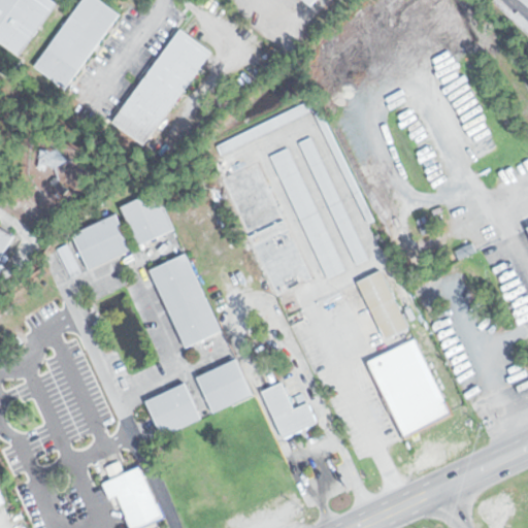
[(46,0),(0,0),(0,42),(15,54),(52,3),(46,0)]
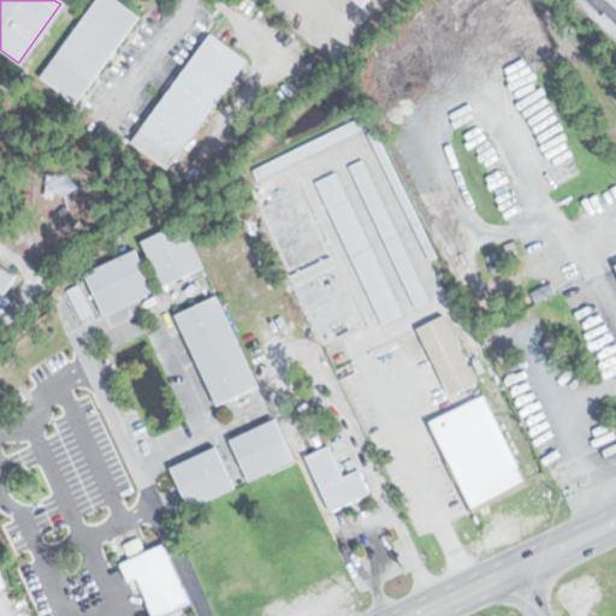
[(113,0),(93,0),(37,77),(72,102),(135,16),(113,0)]
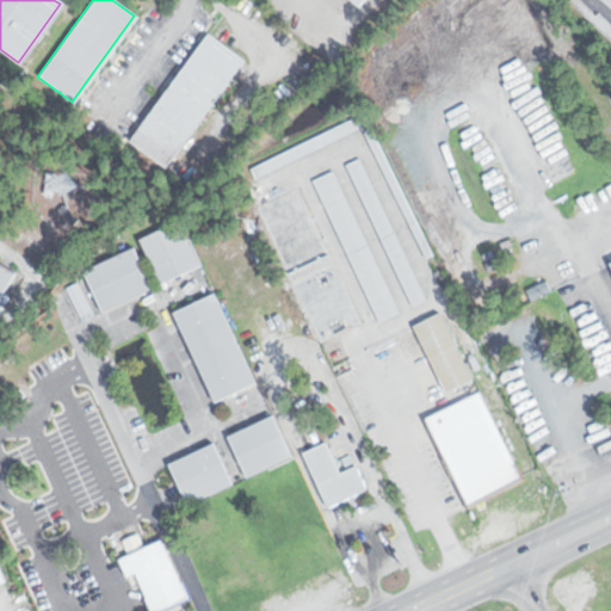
[(371,0),(352,0),(365,10),(371,0)]
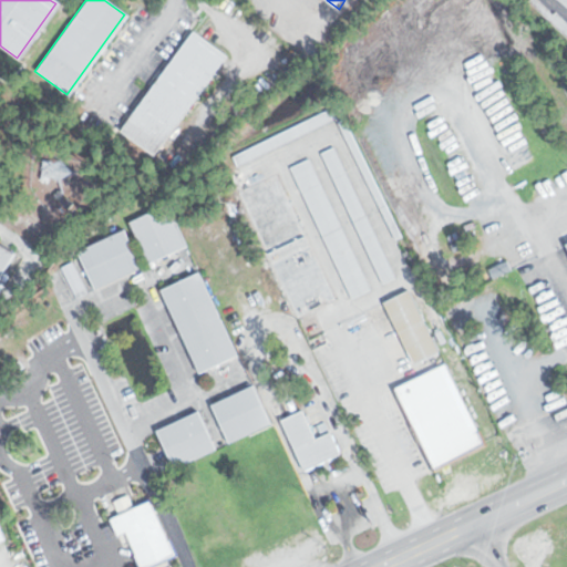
[(537,0),(526,0),(524,4),(566,43),(566,23),(555,11),(552,14),(537,0)]
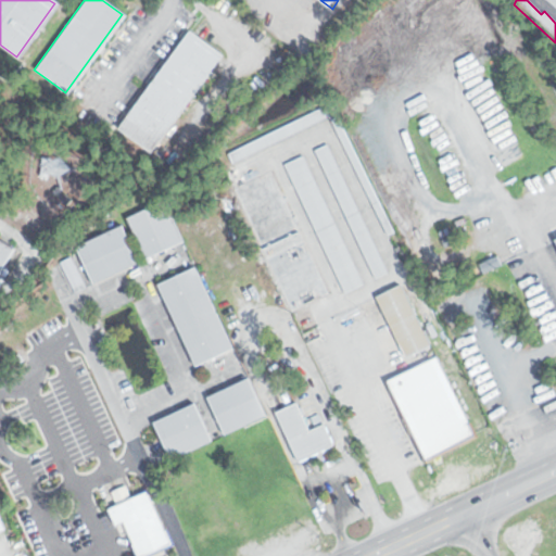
[(555,0),(543,0),(555,9),(555,0)]
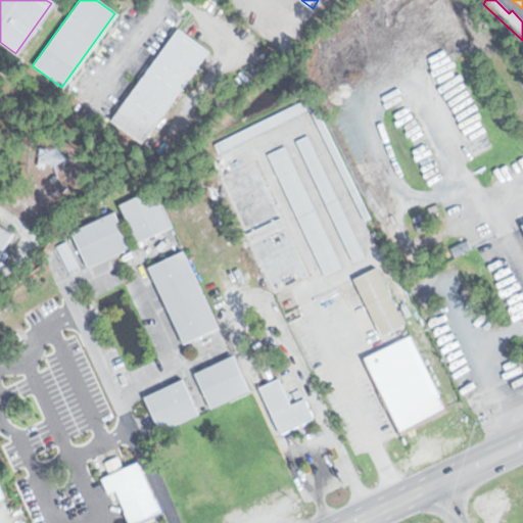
[(175,30),(110,122),(141,144),(206,51),(175,30)]
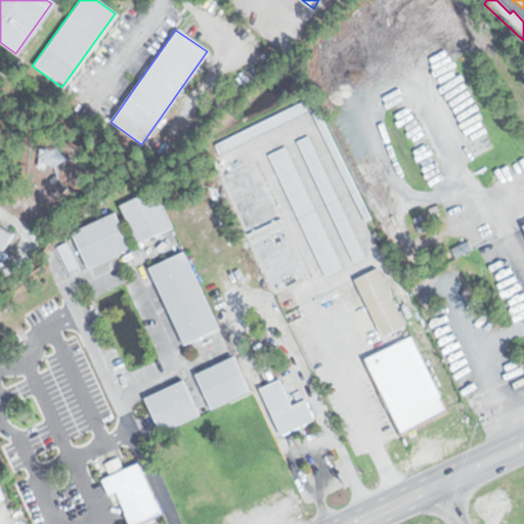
[(213,143),(218,154),(310,108),(305,98),(213,143)]
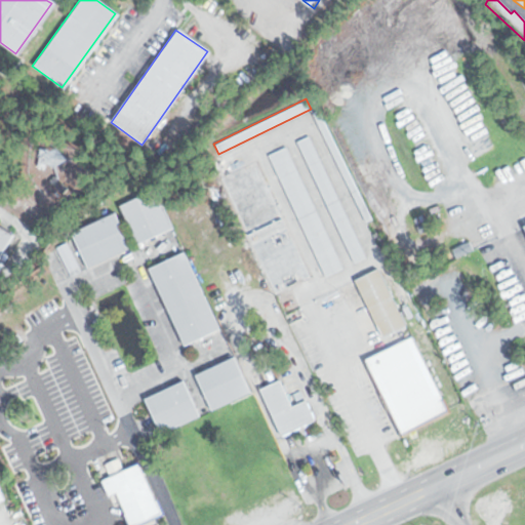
[(311,112),(317,108),(371,217),(364,220),(311,112)]
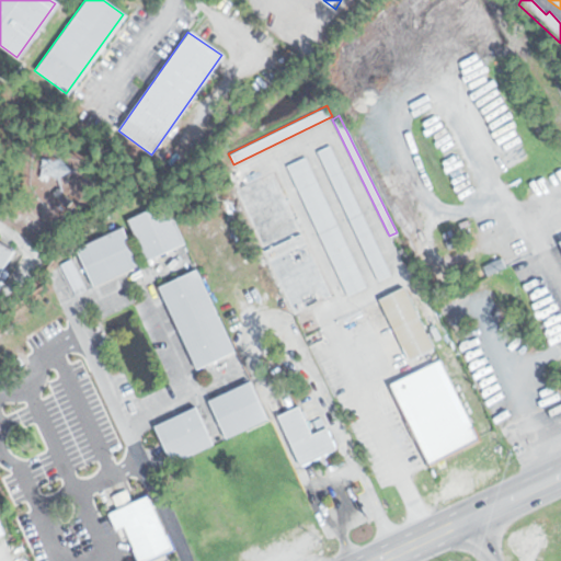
[(377,279),(390,273),(329,145),(316,150),(377,279)]
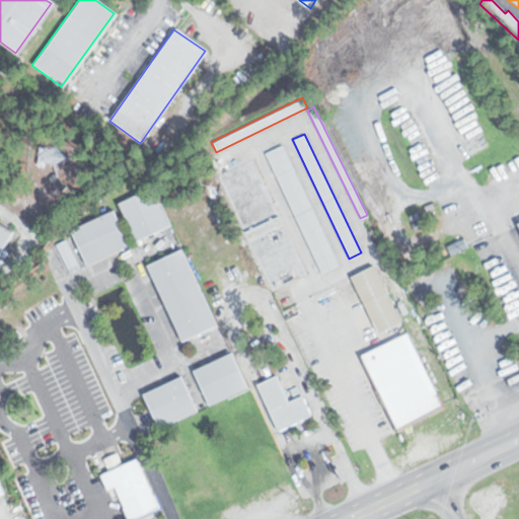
[(264,153),(282,144),(338,264),(320,272),(264,153)]
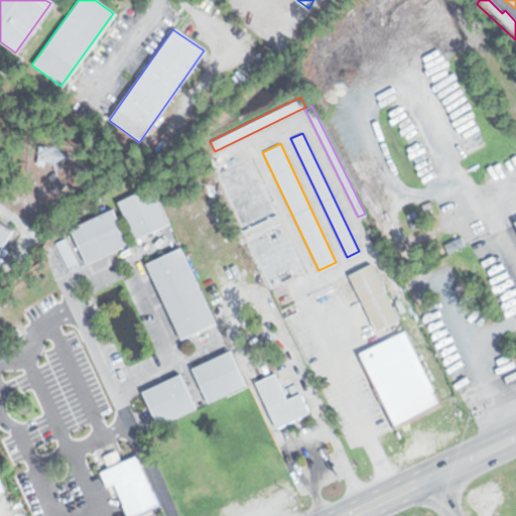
[(134,240),(168,222),(149,184),(115,203),(134,240)]
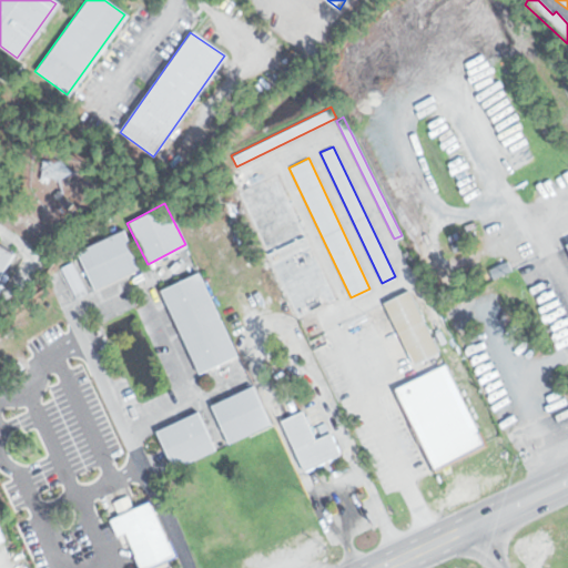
[(75,250),(92,288),(140,269),(123,230),(75,250)]
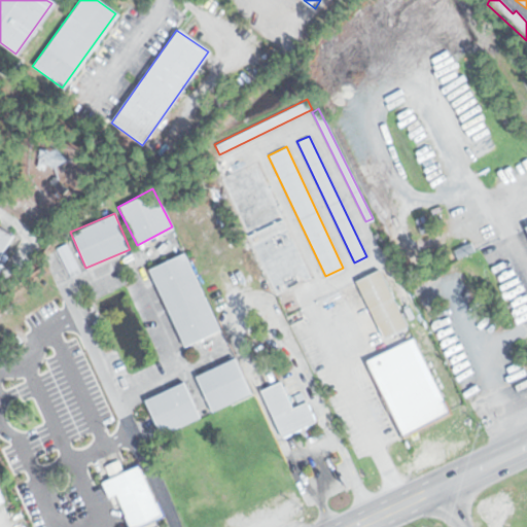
[(0,227),(0,249),(9,234),(0,227)]
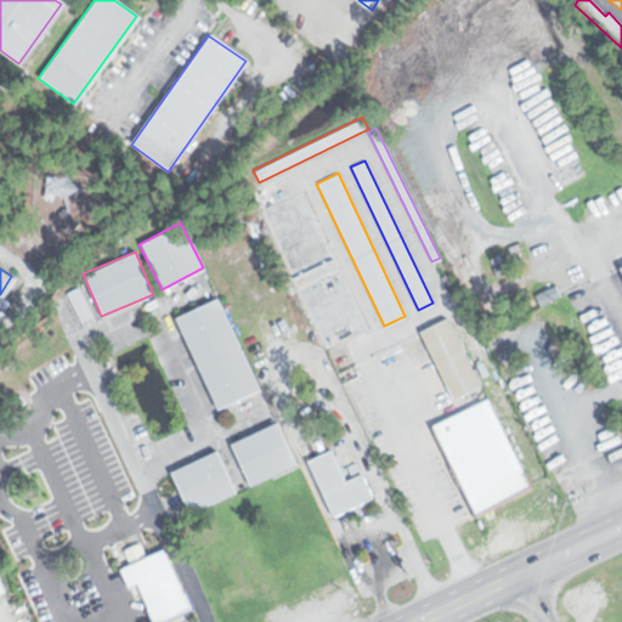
[(214,410),(256,389),(214,299),(171,318),(214,410)]
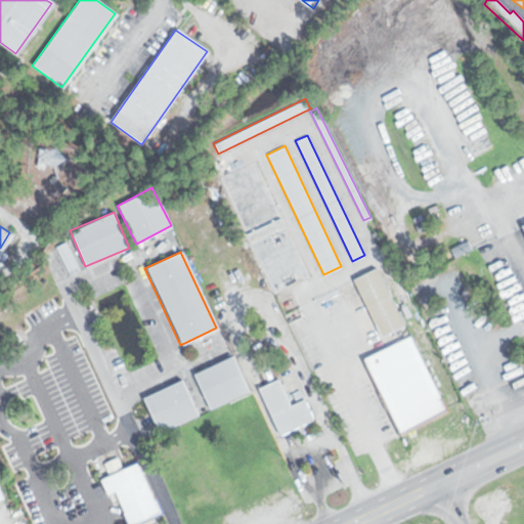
[(356,278),(383,337),(407,325),(381,267),(356,278)]
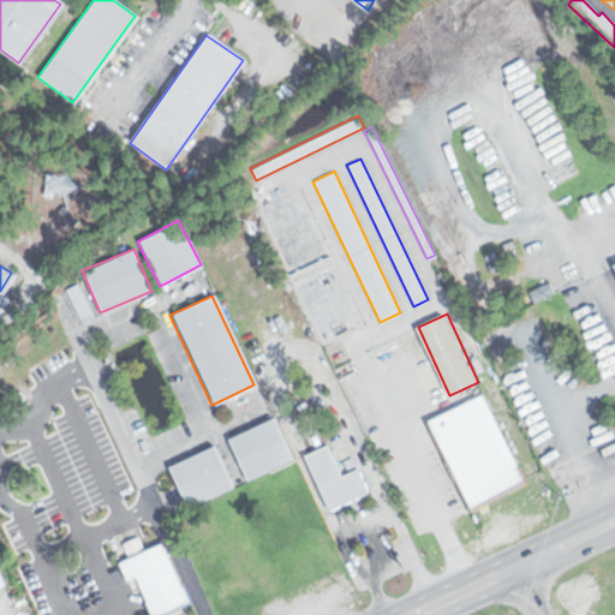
[(428,424),(475,512),(530,482),(483,394),(428,424)]
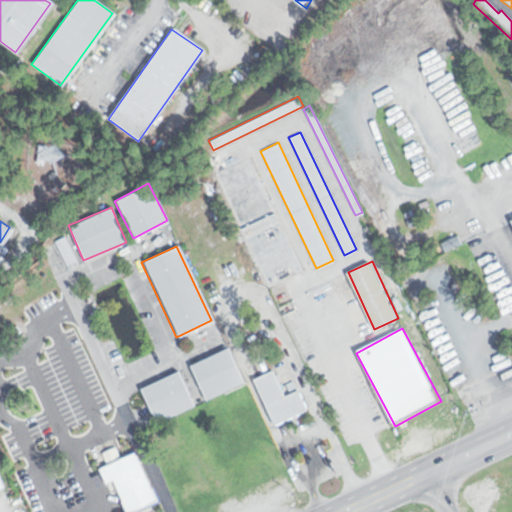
[(242,381),(225,347),(188,366),(205,400),(242,381)]
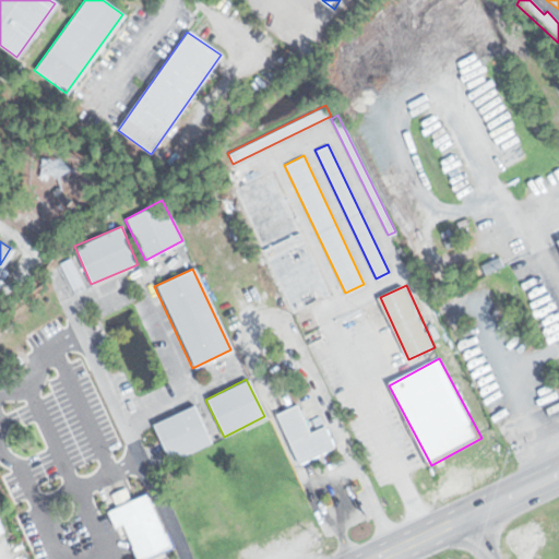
[(167,461),(211,442),(193,404),(151,423),(167,461)]
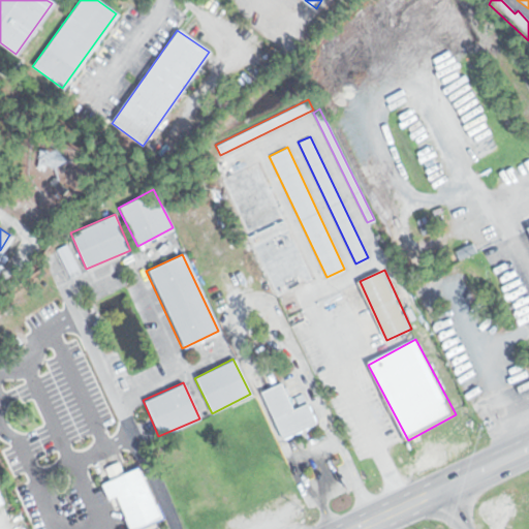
[(259,392),(281,438),(315,422),(306,400),(290,407),(279,382),(259,392)]
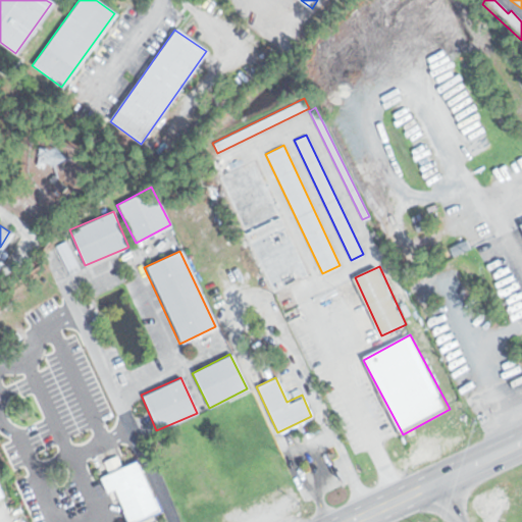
[(127,521),(133,521),(157,510),(134,461),(96,478),(104,494),(112,491),(127,521)]
